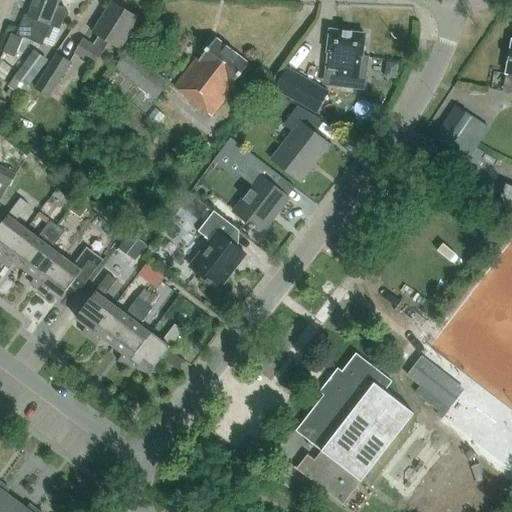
[(25,15),(17,35),(43,46),(51,26),(60,30),(65,16),(66,14),(63,9),(63,8),(57,6),(59,0),(35,0),(28,16),(25,15)]
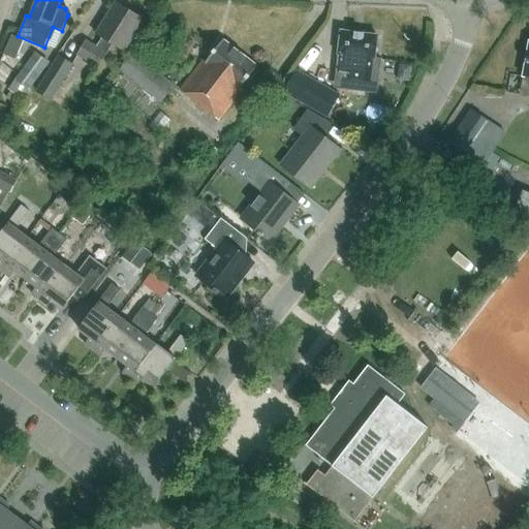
[(96,33),(102,37),(96,47),(86,40),(78,55),(98,67),(113,43),(124,51),(143,20),(116,2),(96,33)]
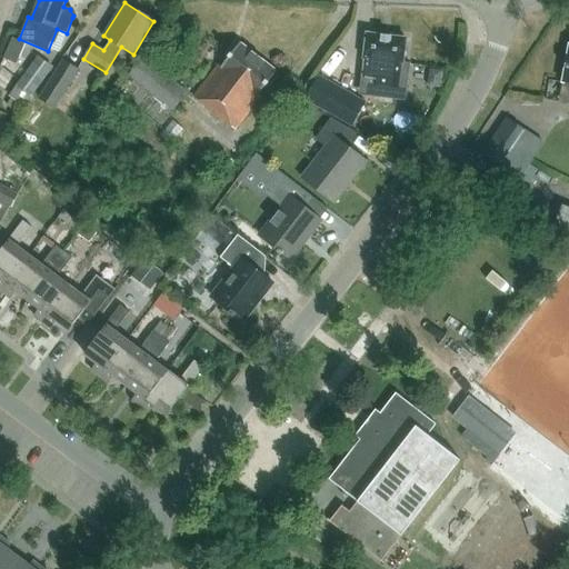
[(377,78),(375,96),(405,100),(409,63),(402,62),(406,38),(367,33),(363,58),(361,77),(377,78)]
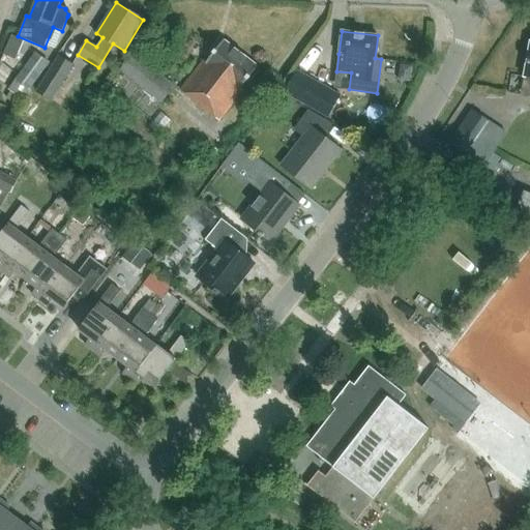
[(240,88),(257,65),(223,39),(206,61),(203,60),(180,89),(218,120),(242,90),(240,88)]
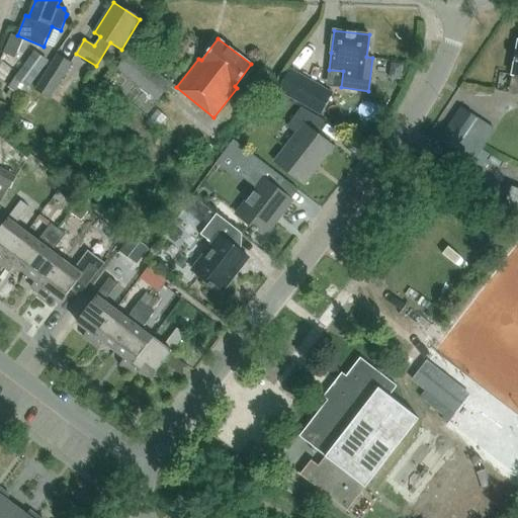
[(15,78),(29,88),(49,62),(33,52),(15,78)]
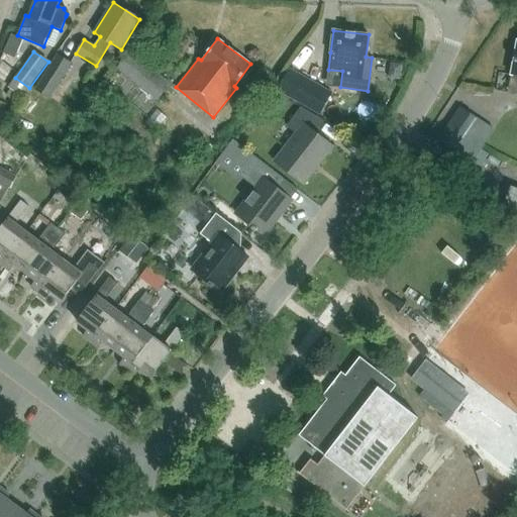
[(116,70),(156,101),(170,84),(130,53),(116,70)]
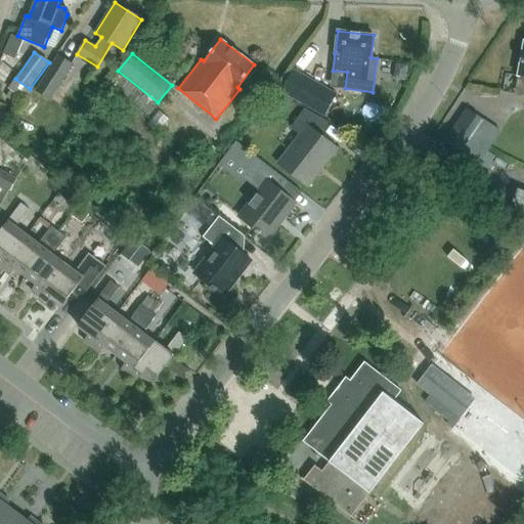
[(35,91),(51,100),(73,63),(57,54),(35,91)]
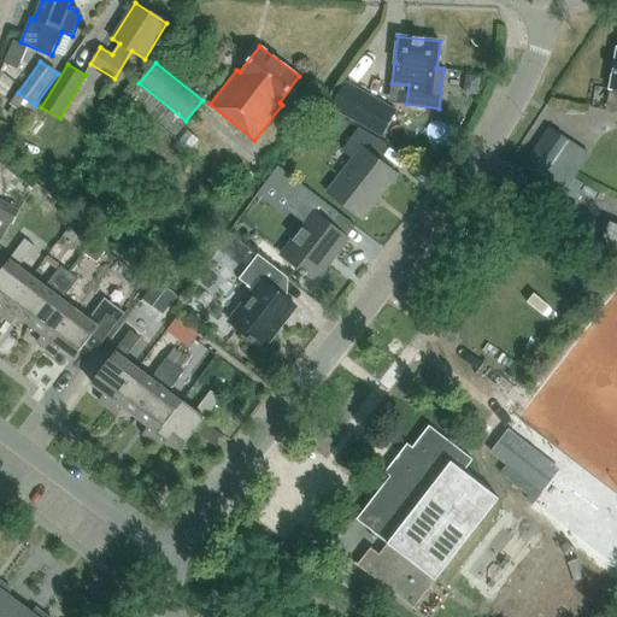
[(398,110),(345,81),(330,107),(382,137),(398,110)]
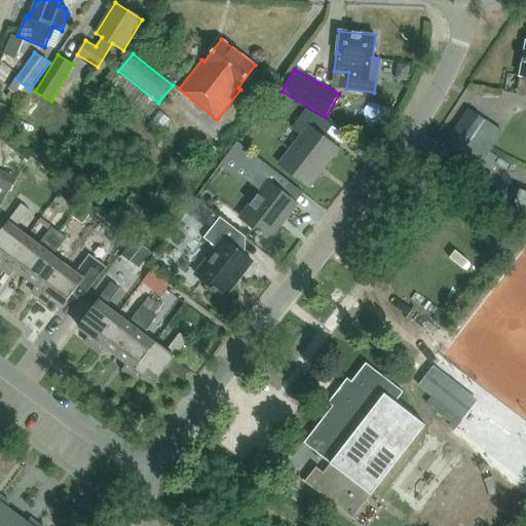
[(0,125),(8,106),(0,102),(0,125)]
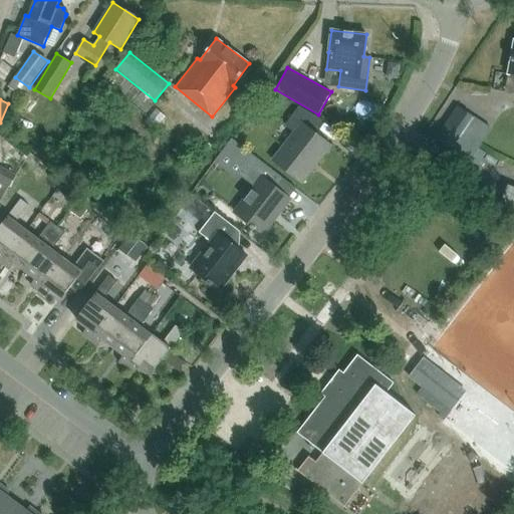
[(478,119),(458,106),(436,140),(456,153),(478,119)]
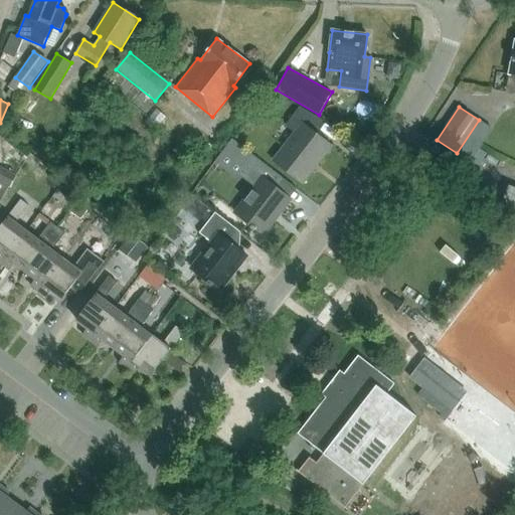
[(329,146),(313,134),(322,122),(301,109),(288,126),(296,133),(275,160),(303,181),(329,146)]
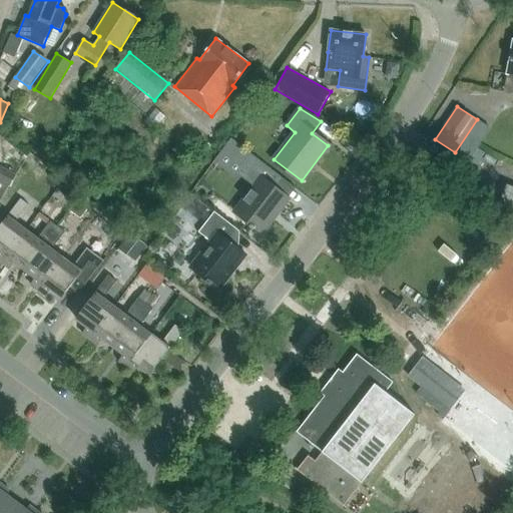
[(235,210),(263,231),(288,198),(275,188),(283,178),(253,155),(239,173),(255,185),(235,210)]
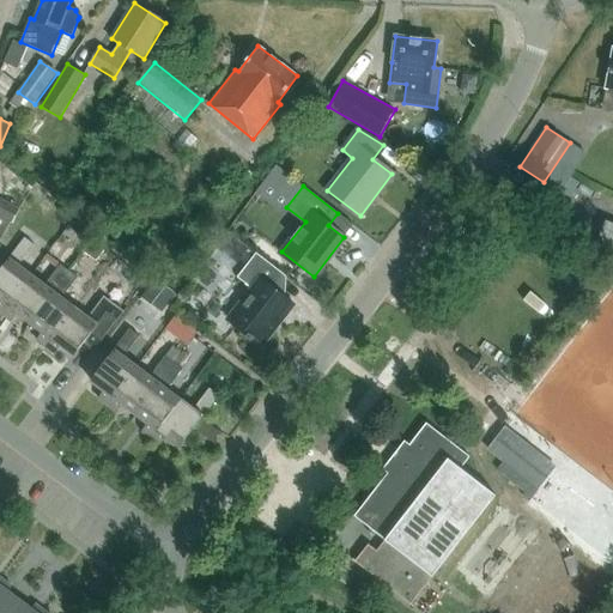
[(0,240),(10,222),(12,223),(18,210),(0,200),(0,240)]
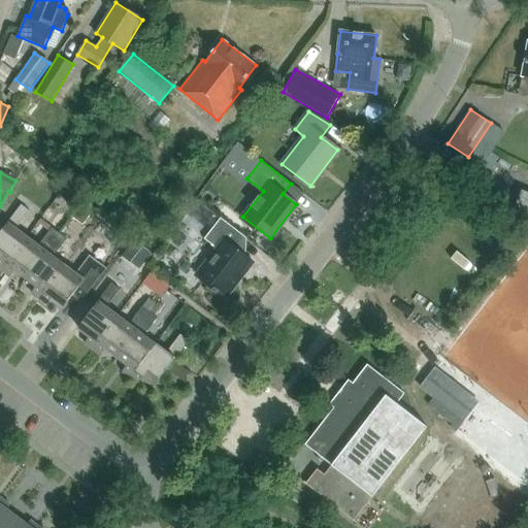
[(64,188),(55,200),(70,211),(79,199),(64,188)]
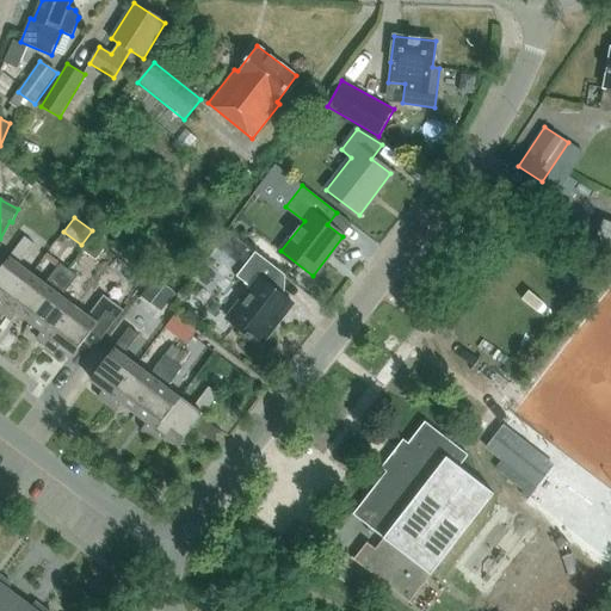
[(240,258),(248,247),(224,229),(216,240),(240,258)]
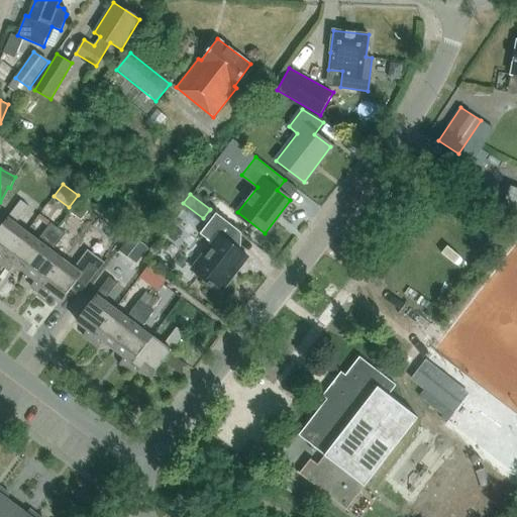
[(83,217),(92,204),(82,196),(72,209),(83,217)]
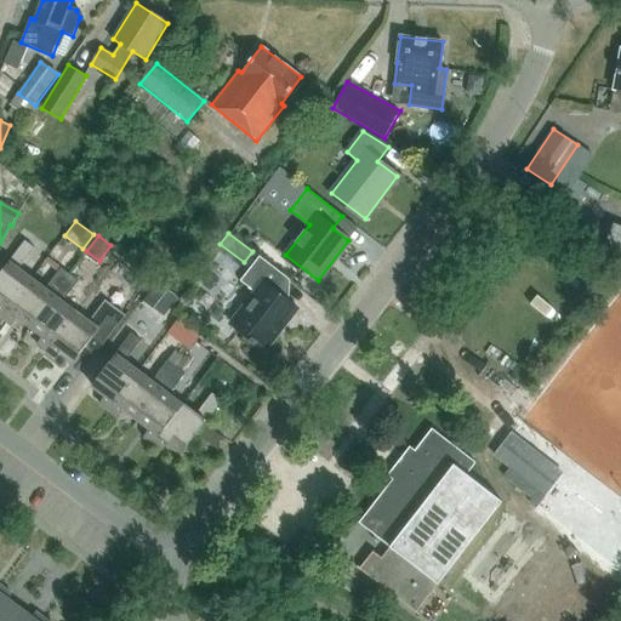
[(0,317),(3,319),(32,279),(18,269),(34,249),(23,240),(0,271),(0,317)]
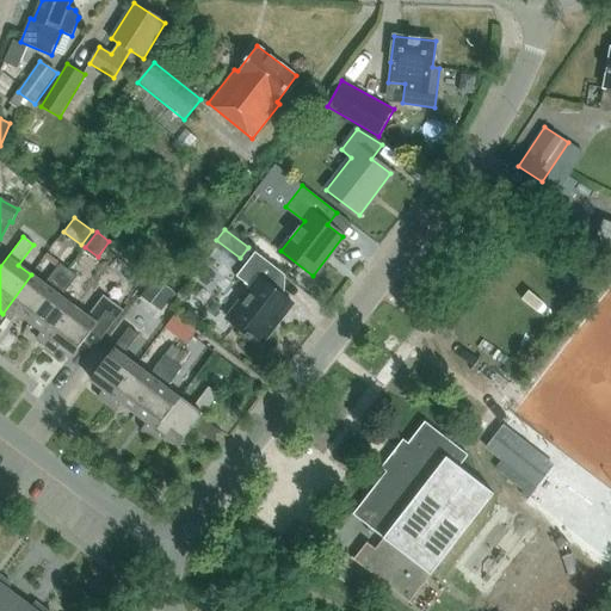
[(227,319),(260,344),(290,304),(271,290),(282,275),(254,253),(236,278),(251,289),(227,319)]
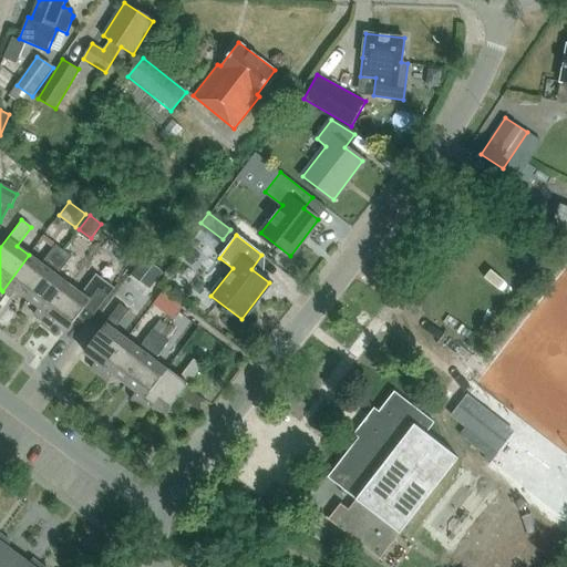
[(16,290),(28,299),(63,250),(55,245),(40,264),(29,255),(2,291),(11,297),(16,290)]
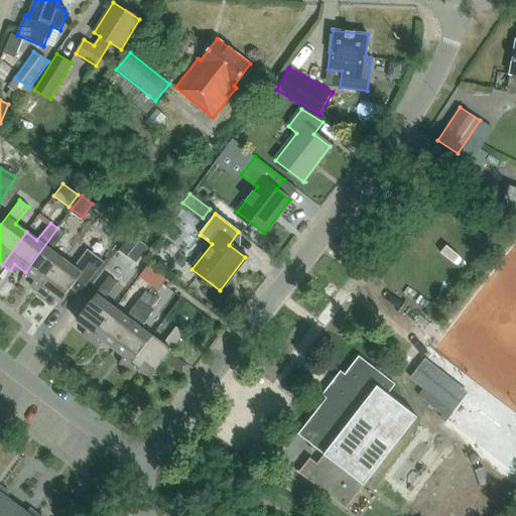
[(57,228),(25,272),(35,280),(31,286),(39,291),(62,259),(50,251),(65,233),(57,228)]
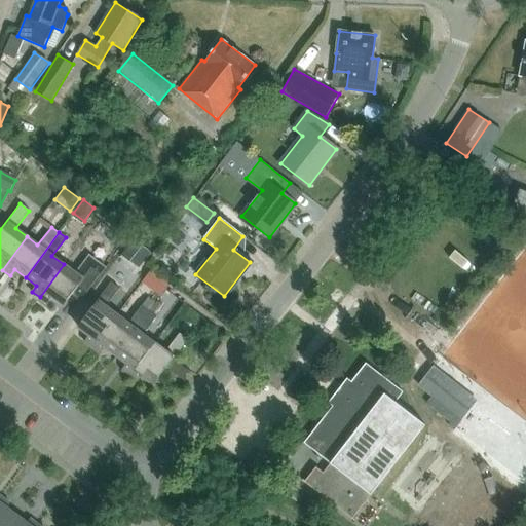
[(134,238),(124,251),(142,264),(151,253),(134,238)]
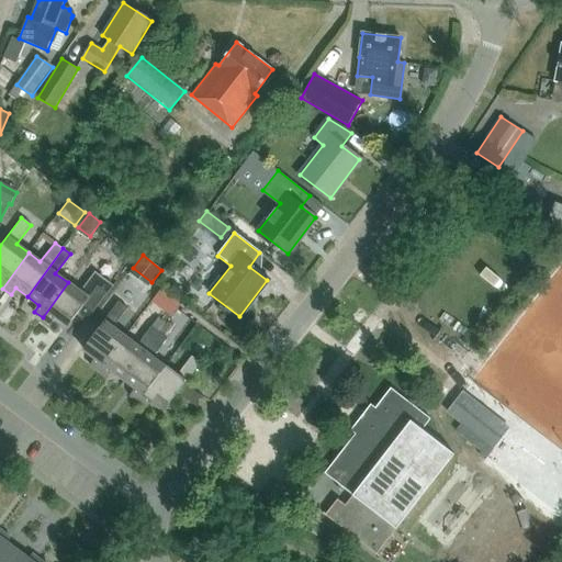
[(94,272),(80,291),(68,282),(43,317),(51,324),(55,317),(68,327),(78,313),(88,319),(113,285),(94,272)]
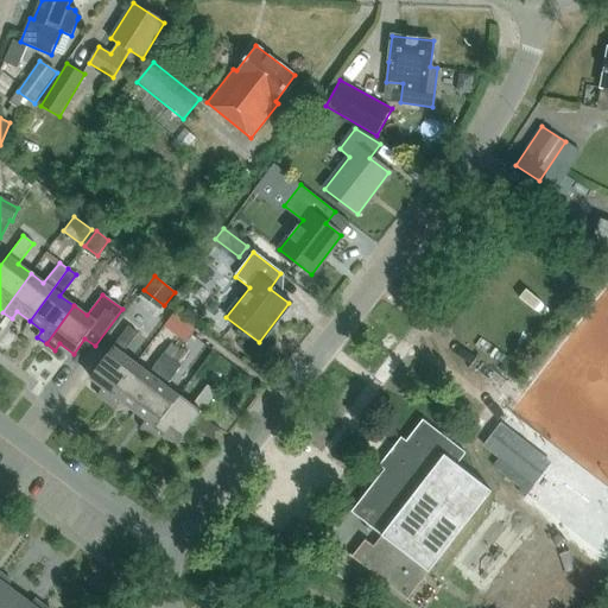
[(164,327),(172,333),(184,317),(176,311),(164,327)]
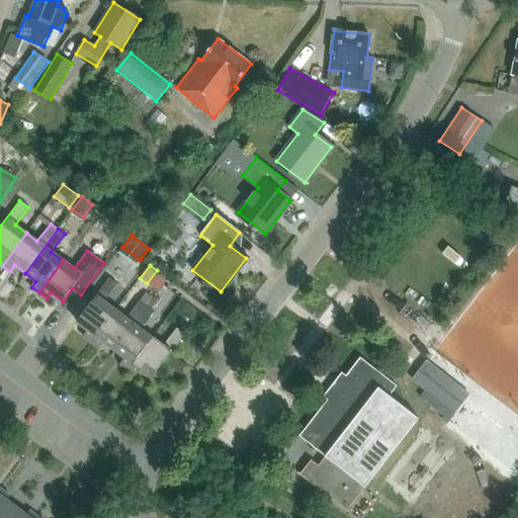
[(82,336),(90,342),(115,310),(104,301),(117,283),(109,277),(95,295),(96,295),(76,322),(87,330),(82,336)]
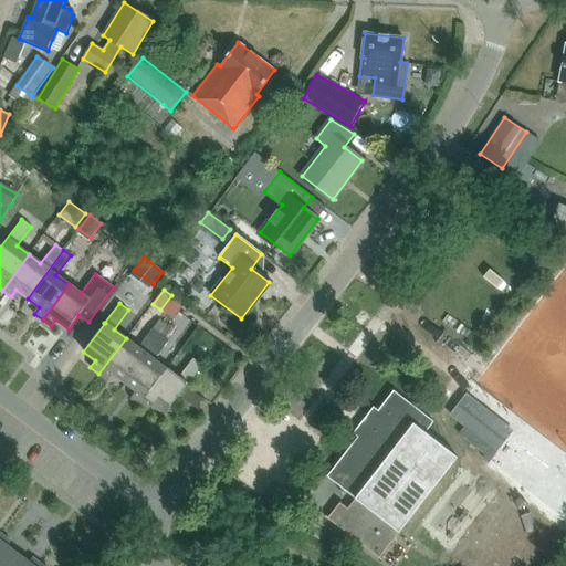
[(170,324),(161,335),(169,341),(177,329),(170,324)]
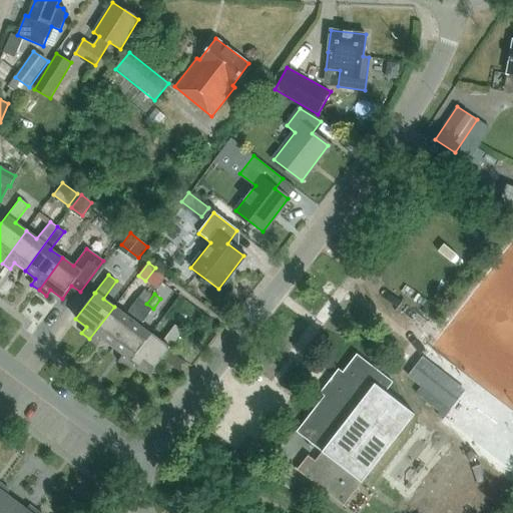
[(102,339),(112,347),(145,303),(138,298),(125,315),(114,307),(89,339),(97,345),(102,339)]
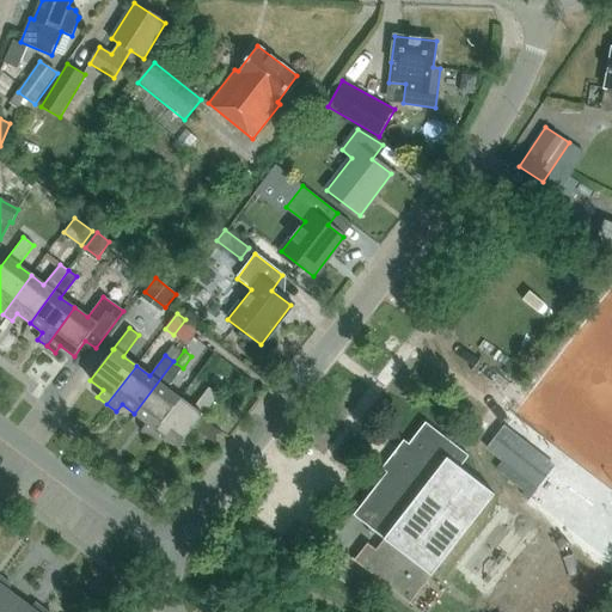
[(173,361),(134,414),(146,423),(141,430),(150,438),(179,399),(166,389),(183,368),(175,362),(173,361)]
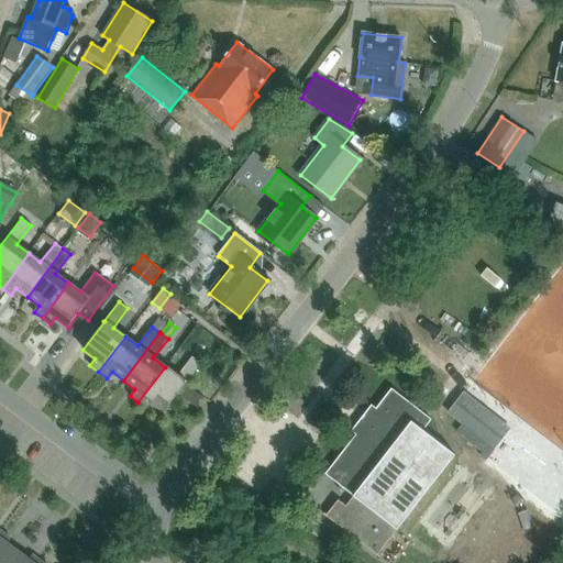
[(177,376),(165,367),(138,403),(146,409),(152,403),(164,411),(185,384),(186,384),(200,364),(191,357),(177,376)]
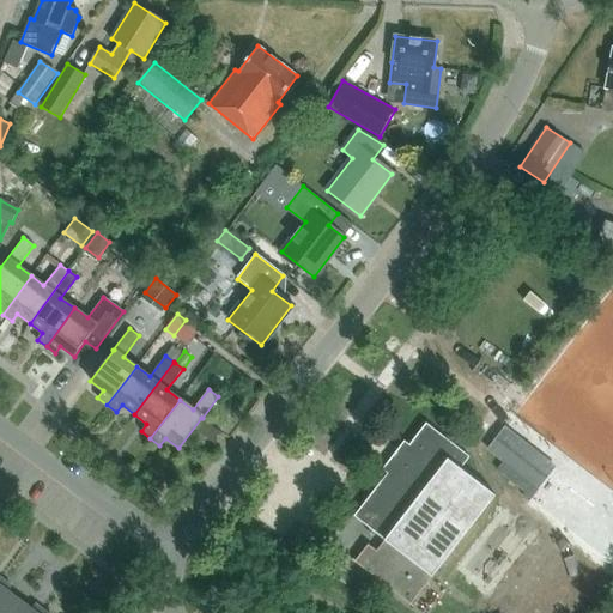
[(353,559),(352,560),(411,606),(496,496),(461,468),(469,456),(425,423),(353,516),(386,540),(377,551),(369,545),(356,562),(353,559)]
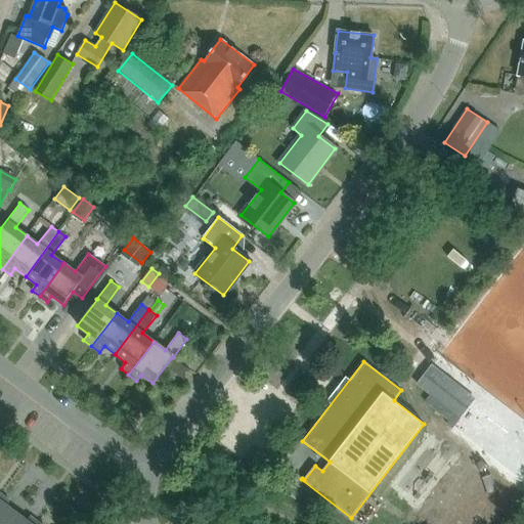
[(431,393),(425,401),(450,421),(469,396),(432,366),(419,384),(431,393)]
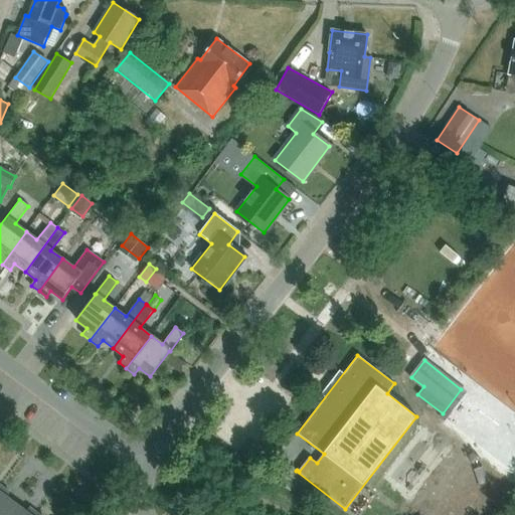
[(10,493),(3,488),(0,492),(0,514),(9,514),(17,506),(7,498),(10,493)]
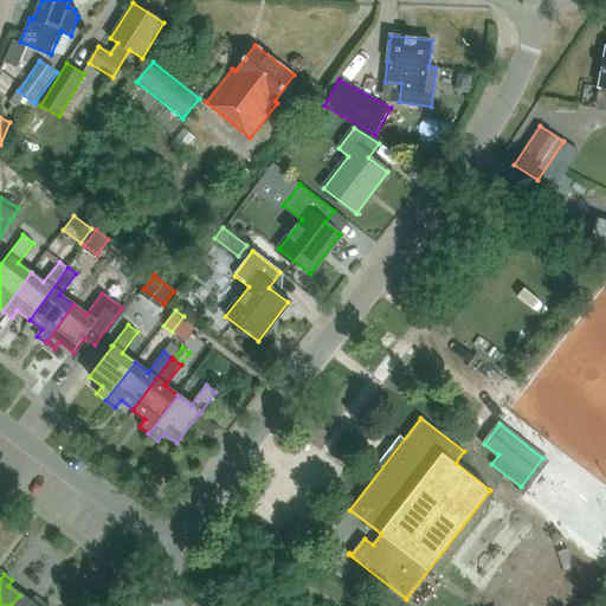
[(32,605),(20,595),(11,605),(44,605),(45,605),(37,599),(32,605)]
